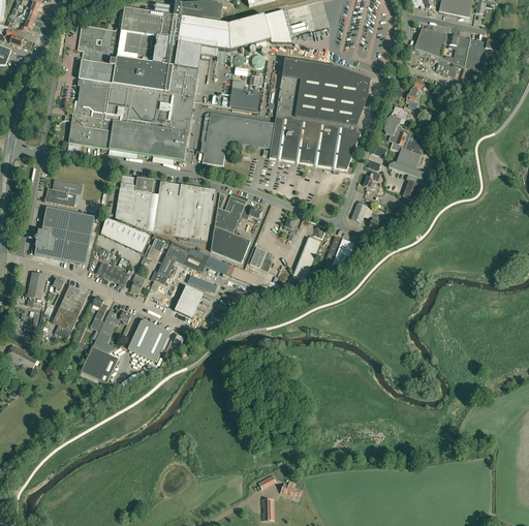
[(33,0),(31,6),(38,9),(40,3),(33,0)]
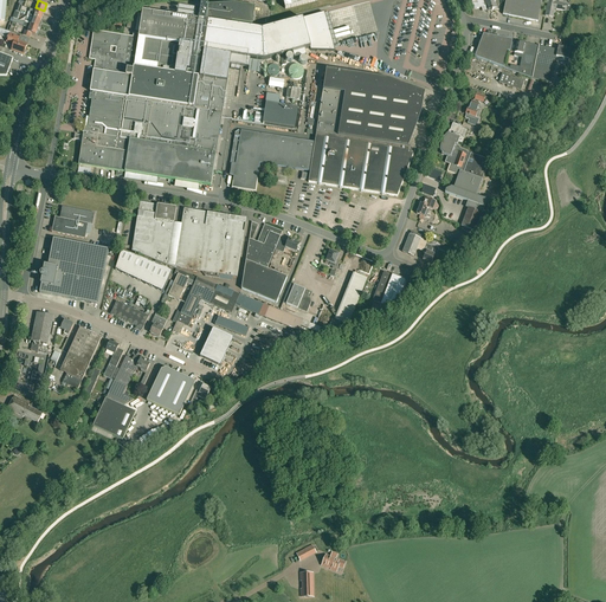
[(92,77),(89,76),(89,81),(91,81),(90,89),(92,90),(92,91),(90,91),(89,97),(92,97),(91,105),(88,127),(84,125),(84,130),(78,162),(85,163),(91,164),(126,169),(159,175),(175,177),(199,181),(211,183),(224,105),(227,79),(230,63),(249,65),(250,56),(264,58),(294,50),(295,56),(307,52),(304,46),(310,45),(311,47),(335,47),(324,10),(262,26),(232,21),(232,18),(252,21),(255,4),(234,0),(195,2),(195,4),(193,17),(142,8),(142,11),(137,10),(135,27),(137,27),(140,27),(139,31),(137,31),(133,30),(133,34),(118,32),(94,27),(92,36),(91,45),(91,46),(90,56),(96,57),(94,68),(92,77)]
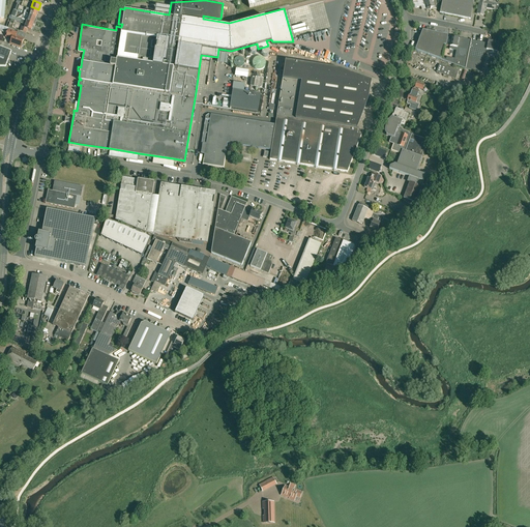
[(412,0),(413,2),(414,2),(415,4),(417,5),(421,4),(422,8),(425,7),(424,3),(427,3),(428,6),(435,4),(434,0),(412,0)]
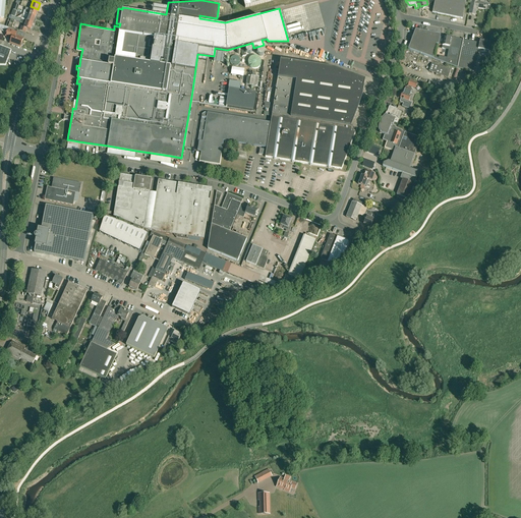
[(435,0),(432,10),(463,16),(466,0),(435,0)]
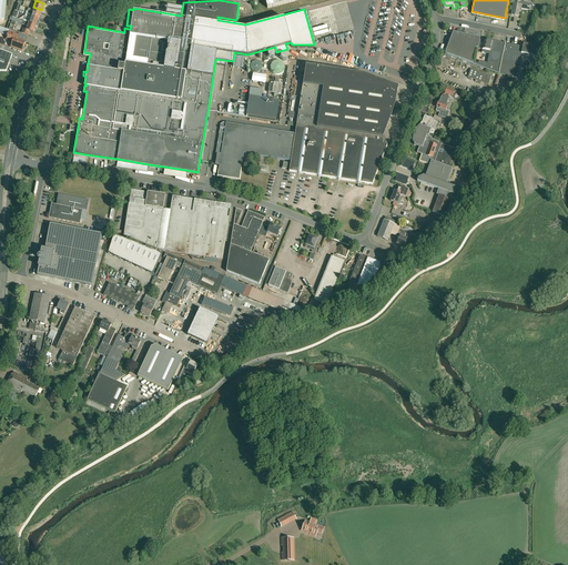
[(514,0),(511,12),(517,13),(519,4),(530,7),(531,1),(524,0),(514,0)]
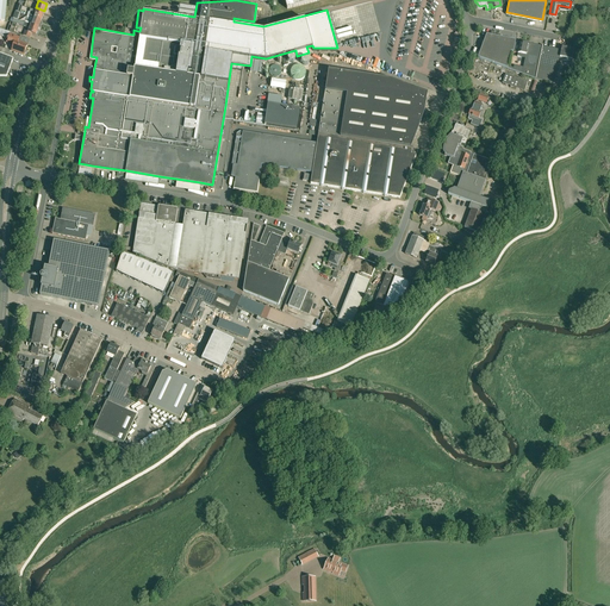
[(30,6),(29,8),(31,10),(30,13),(33,14),(42,18),(44,11),(36,7),(31,6),(30,6)]
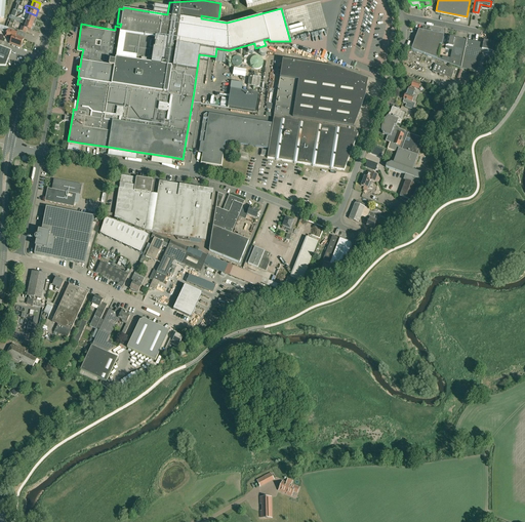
[(25,11),(23,17),(27,18),(34,22),(35,22),(36,17),(35,17),(36,15),(29,12),(26,11),(25,11)]
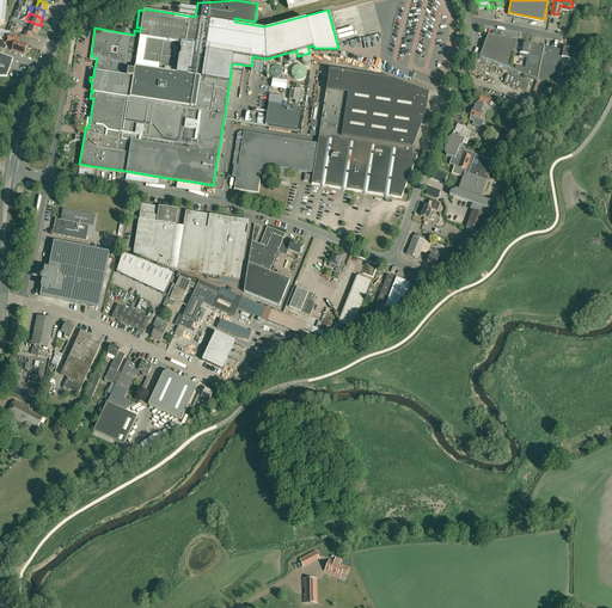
[(22,18),(20,22),(24,23),(30,25),(29,29),(25,28),(24,32),(30,35),(32,30),(37,32),(40,25),(31,22),(26,20),(25,20),(22,18)]
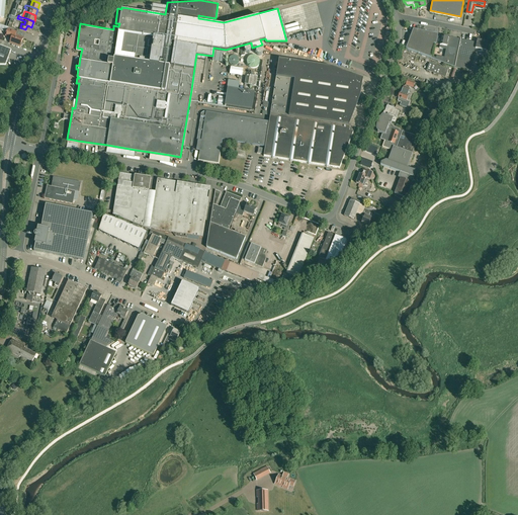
[(21,40),(23,35),(15,32),(17,29),(8,26),(6,32),(12,35),(10,39),(20,44),(21,43),(22,41),(21,40)]
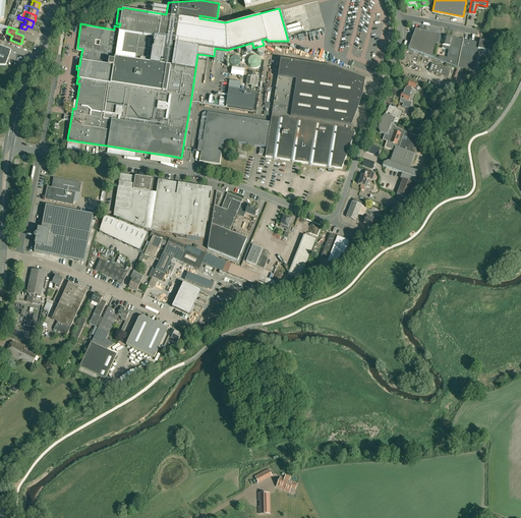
[(437,42),(439,42),(441,33),(415,27),(408,47),(433,56),(437,42)]
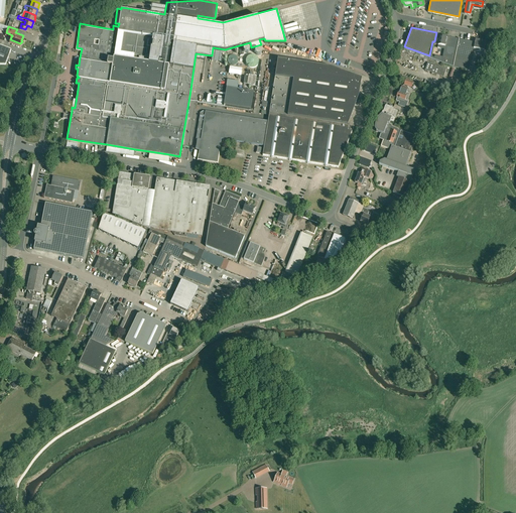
[(445,46),(447,34),(447,32),(443,32),(442,34),(440,33),(437,44),(444,46),(445,46)]
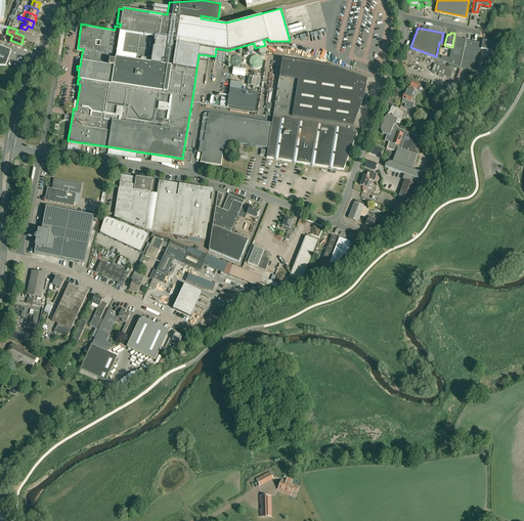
[(452,47),(451,47),(448,61),(461,66),(463,51),(466,37),(454,35),(452,47)]
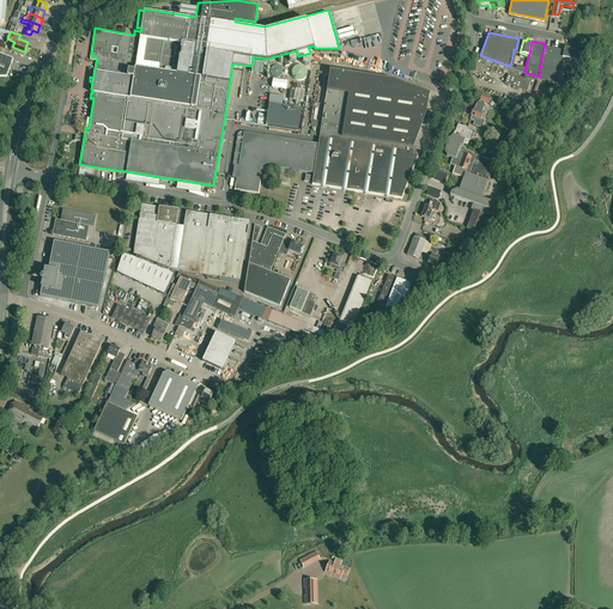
[(541,60),(539,77),(557,84),(563,54),(576,58),(577,47),(565,44),(564,48),(545,43),(541,60)]
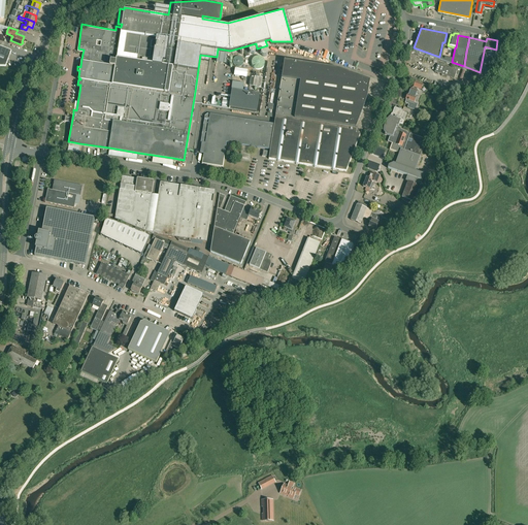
[(11,47),(0,43),(0,63),(6,63),(11,47)]
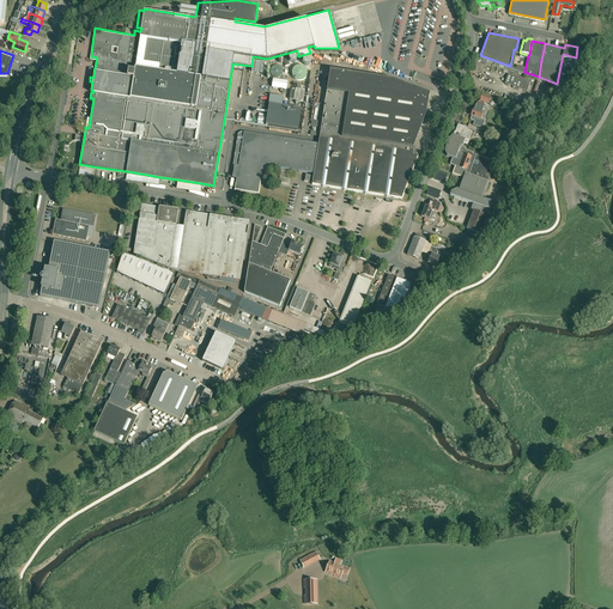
[(281,72),(283,69),(283,68),(283,67),(283,66),(281,66),(281,65),(280,64),(279,64),(277,62),(275,62),(273,64),(272,65),(271,67),(271,69),(271,71),(272,72),(272,73),(273,74),(274,74),(275,74),(277,74),(278,74),(279,74),(280,73),(281,72)]
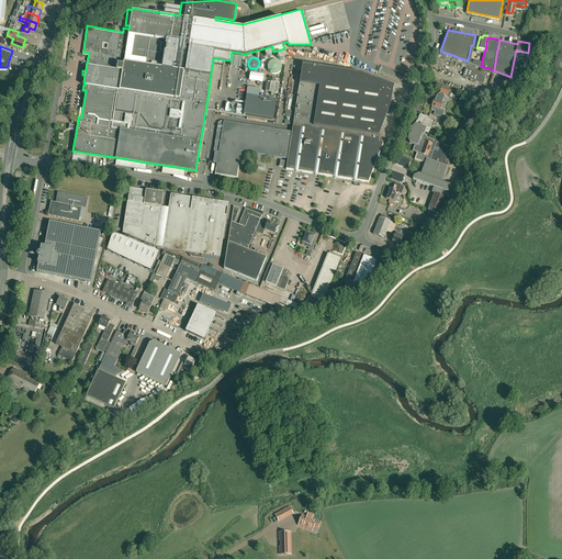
[(281,67),(281,66),(282,65),(282,63),(281,60),(280,59),(279,58),(278,58),(277,57),(276,57),(274,57),(273,57),(272,57),(271,58),(270,58),(270,59),(269,60),(268,62),(268,63),(268,65),(268,66),(268,67),(269,68),(270,69),(270,70),(272,71),(274,71),(276,71),(277,71),(278,70),(279,70),(280,69),(281,68),(281,67)]
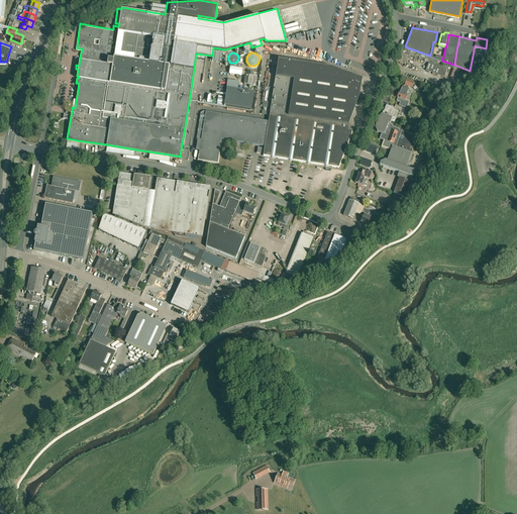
[(331,65),(279,57),(269,119),(203,109),(201,110),(196,137),(201,138),(198,158),(217,161),(221,136),(265,143),(264,153),(271,155),(273,156),(275,155),(289,158),(290,159),(292,158),(306,160),(308,162),(310,161),(324,163),(326,165),(328,164),(338,165),(354,124),(347,123),(359,93),(362,76),(331,65)]
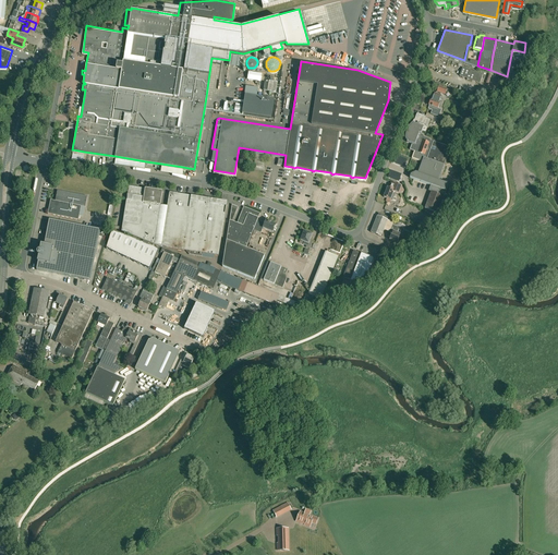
[(483,73),(462,65),(459,73),(480,81),(483,73)]
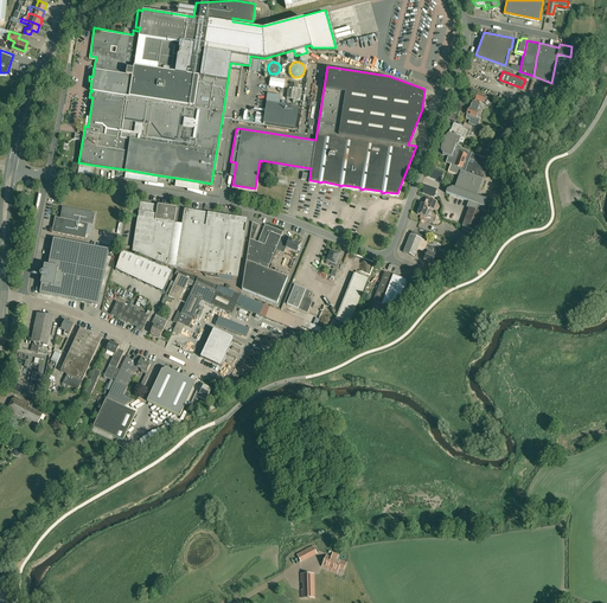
[(270,76),(269,83),(283,85),(285,77),(270,76)]
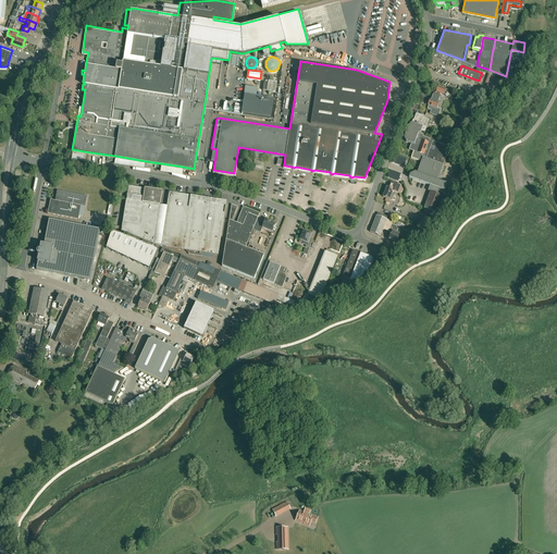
[(268,79),(264,79),(263,87),(275,89),(277,79),(269,77),(268,79)]
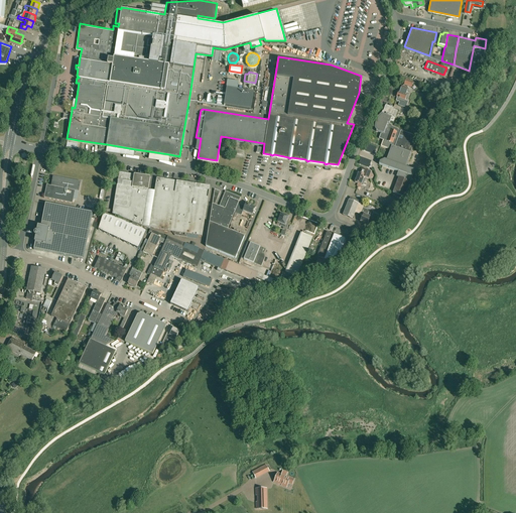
[(400,87),(399,86),(397,91),(396,95),(397,95),(396,98),(399,100),(398,103),(404,105),(406,104),(408,99),(405,98),(406,96),(407,96),(409,90),(408,90),(409,87),(401,84),(400,87)]
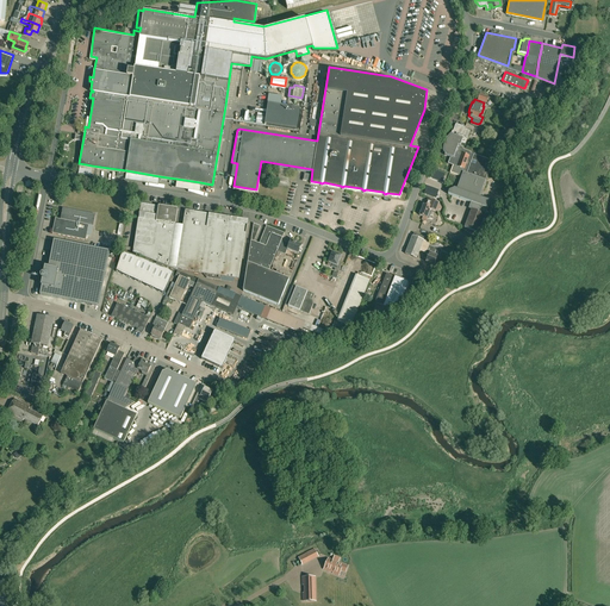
[(300,105),(268,100),(265,122),(297,126),(300,105)]
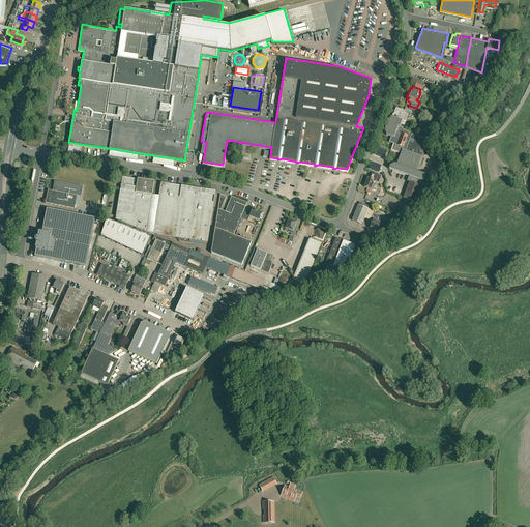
[(388,166),(409,174),(423,179),(427,173),(416,169),(422,154),(421,154),(425,145),(423,145),(425,139),(424,136),(409,130),(409,129),(403,127),(402,125),(400,124),(401,122),(404,123),(408,111),(404,110),(404,108),(396,106),(395,106),(393,111),(392,114),(390,115),(389,117),(388,118),(387,119),(386,122),(385,124),(385,127),(385,129),(385,130),(386,132),(387,132),(387,133),(391,135),(389,140),(393,141),(391,147),(401,151),(396,162),(394,160),(390,163),(388,166)]
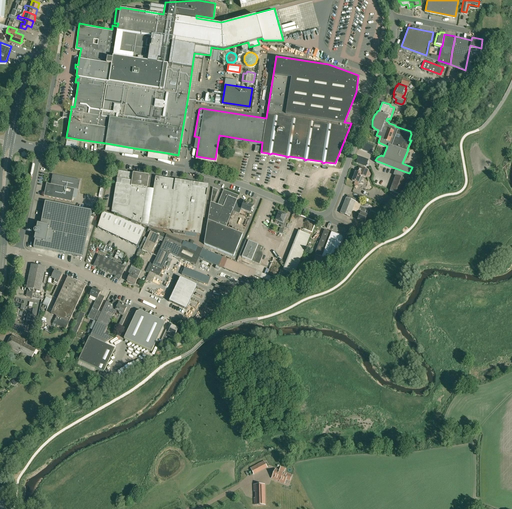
[(362,166),(358,165),(357,169),(356,169),(352,178),(355,179),(358,181),(361,174),(366,175),(367,174),(368,174),(369,174),(370,174),(370,173),(370,172),(370,171),(368,170),(368,169),(362,166)]
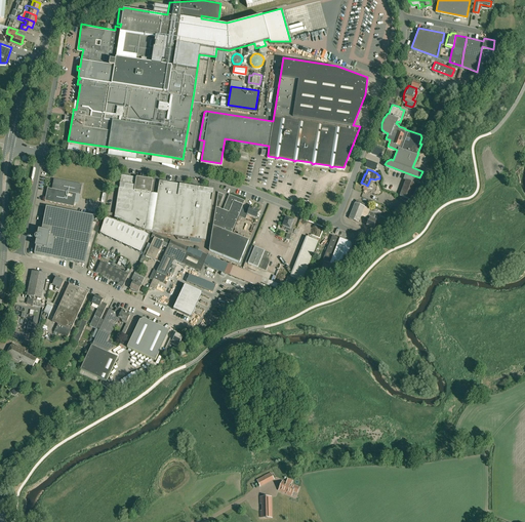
[(136,174),(121,172),(115,215),(152,231),(153,229),(156,230),(170,232),(178,233),(177,237),(190,239),(190,235),(205,238),(213,187),(198,185),(199,184),(195,183),(195,184),(159,178),(157,193),(151,192),(153,177),(152,177),(136,174)]
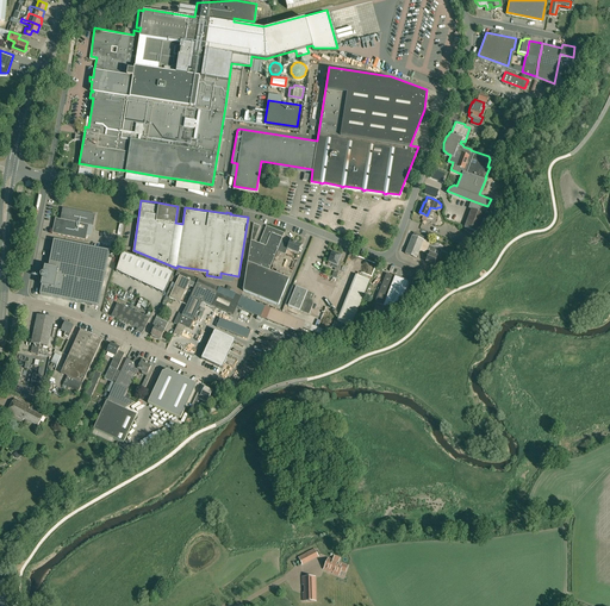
[(478,230),(485,211),(485,212),(487,206),(471,200),(468,205),(471,206),(465,224),(478,230)]
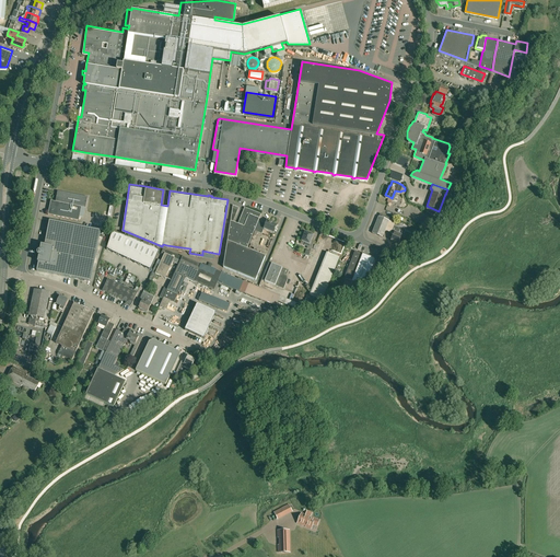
[(81,205),(85,206),(88,195),(58,188),(56,199),(50,198),(48,212),(79,218),(81,205)]
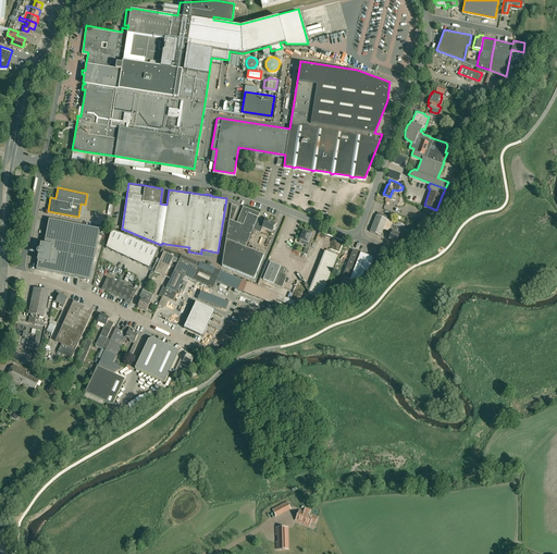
[(227,231),(226,237),(222,263),(255,277),(264,253),(246,245),(252,228),(256,229),(260,218),(257,217),(259,210),(243,204),(236,221),(230,218),(227,231)]
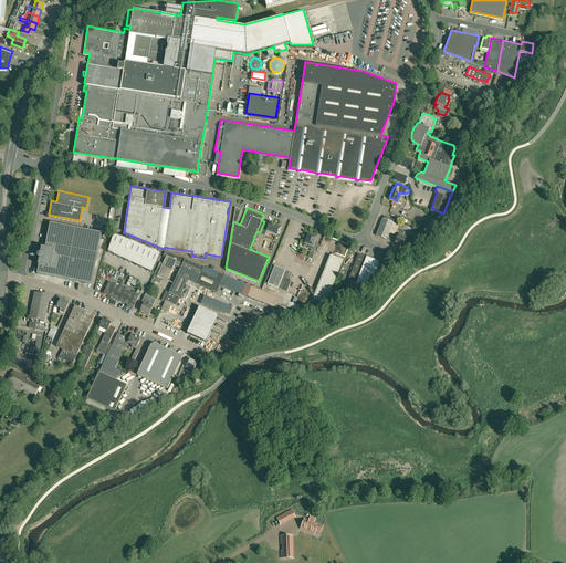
[(383,217),(376,233),(387,238),(394,220),(392,220),(394,218),(385,214),(383,217)]
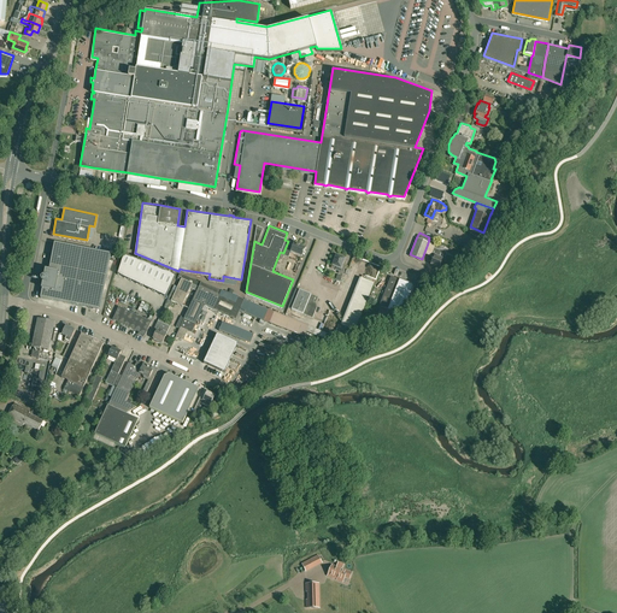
[(288,241),(283,253),(288,254),(291,249),(301,253),(305,245),(299,243),(299,242),(299,241),(298,241),(297,241),(297,242),(294,241),(293,243),(289,241),(289,242),(288,241)]
